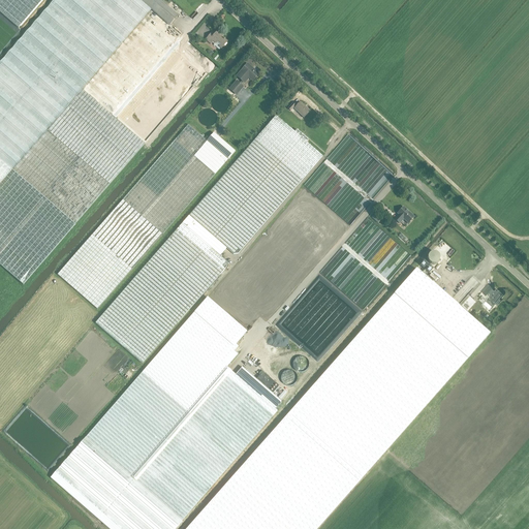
[(184,38),(169,26),(139,0),(54,0),(48,7),(14,45),(0,62),(0,266),(23,285),(75,224),(120,173),(145,144),(147,146),(212,71),(180,43),(184,38)]
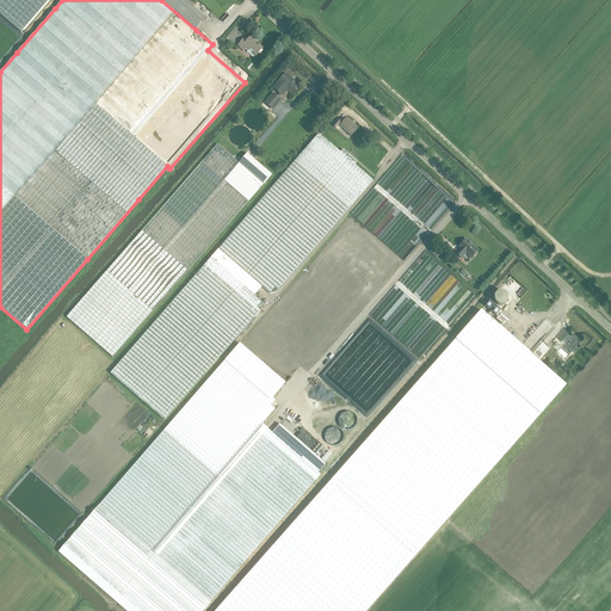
[(0,0),(0,14),(20,32),(49,0),(0,0)]
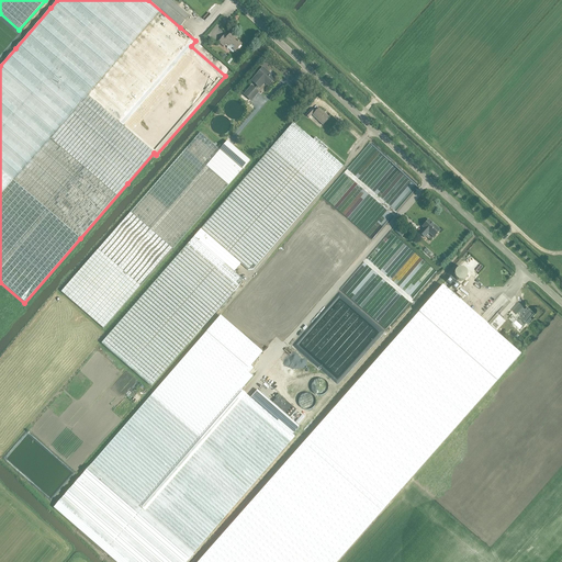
[(148,0),(180,27),(189,17),(169,0),(148,0)]
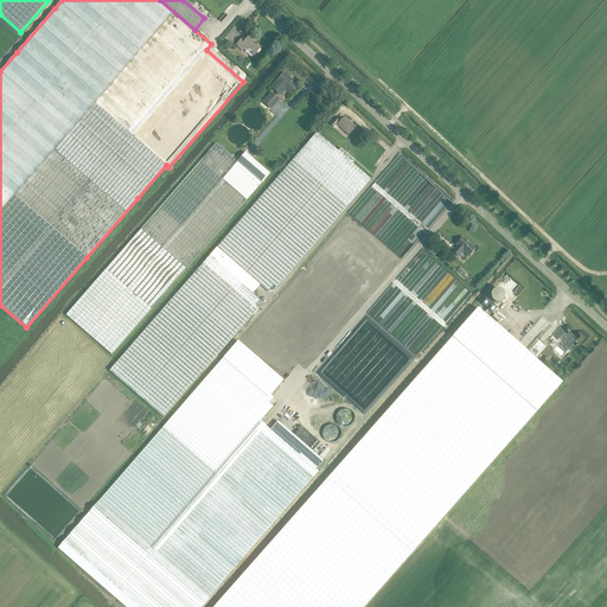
[(255,56),(261,49),(254,43),(256,42),(250,36),(244,42),(242,39),(236,46),(242,51),(244,48),(255,56)]
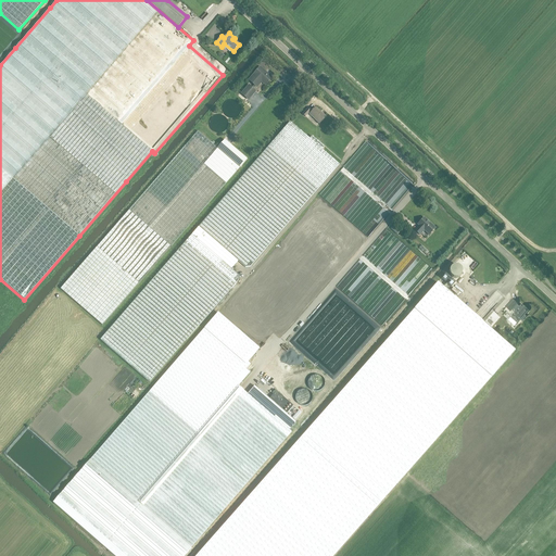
[(265,85),(272,77),(260,68),(249,80),(256,87),(262,81),(265,85)]
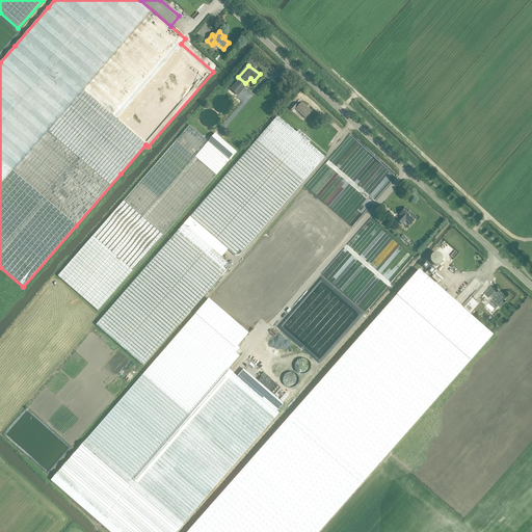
[(237,97),(245,87),(238,81),(230,89),(237,97)]
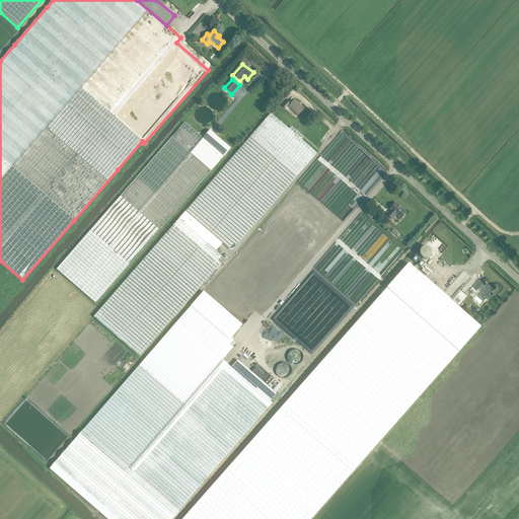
[(298,116),(304,109),(295,101),(289,107),(298,116)]
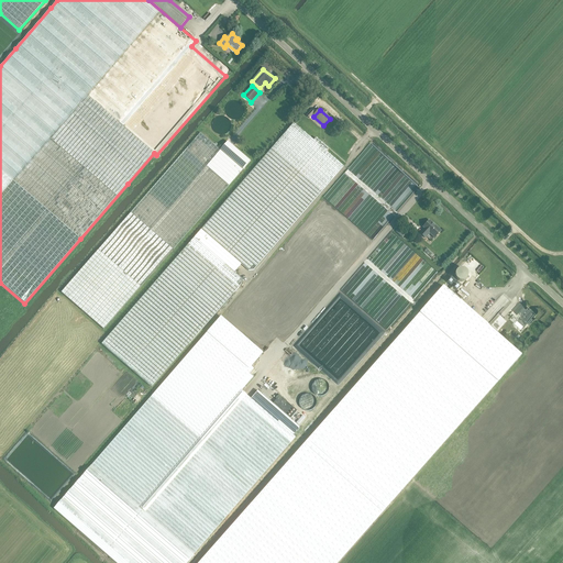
[(113,330),(101,344),(129,367),(152,387),(197,335),(228,300),(241,285),(241,279),(234,273),(241,265),(249,271),(253,271),(290,228),(343,167),(327,152),(313,141),(294,123),(290,128),(271,150),(244,180),(203,227),(174,261),(143,296),(113,330)]
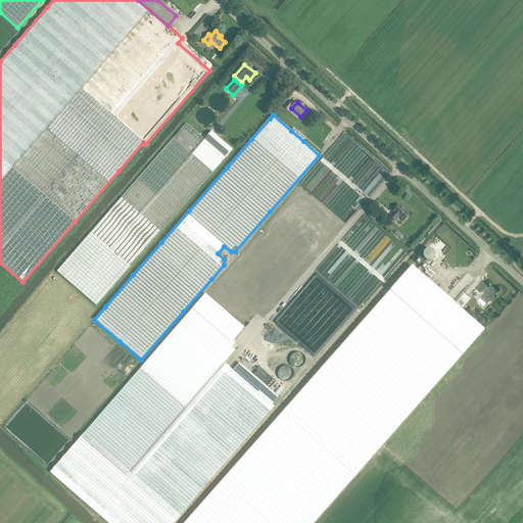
[(211,132),(204,140),(186,124),(56,272),(96,306),(226,158),(232,150),(211,132)]
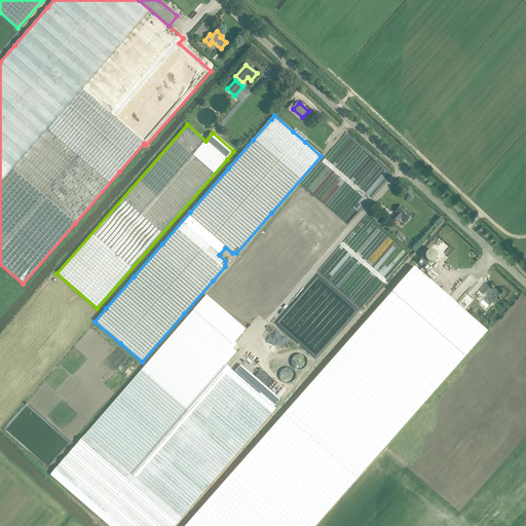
[(396,214),(391,218),(398,223),(402,219),(406,223),(412,216),(401,205),(395,213),(396,214)]
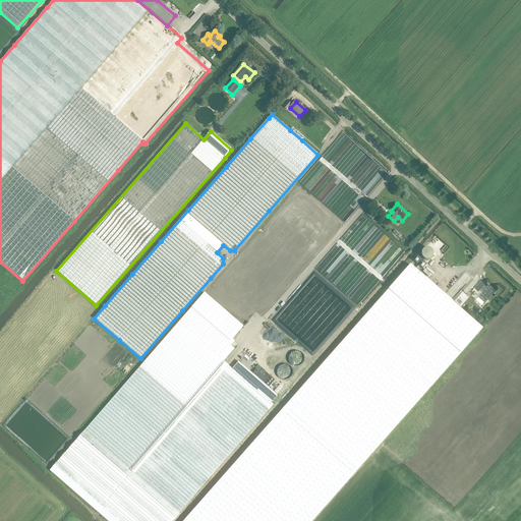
[(368,212),(366,215),(372,221),(374,218),(368,212)]
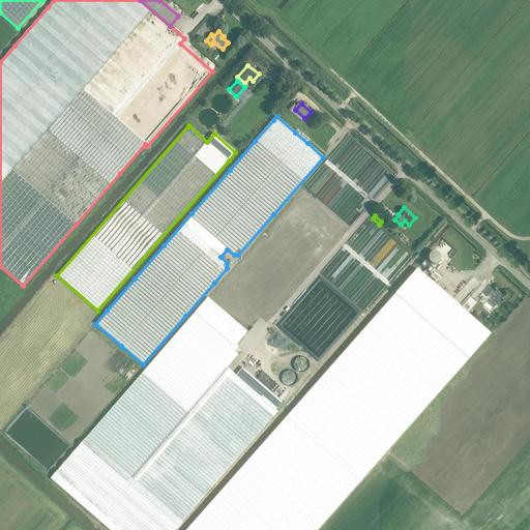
[(402,235),(400,237),(407,243),(409,241),(402,235)]
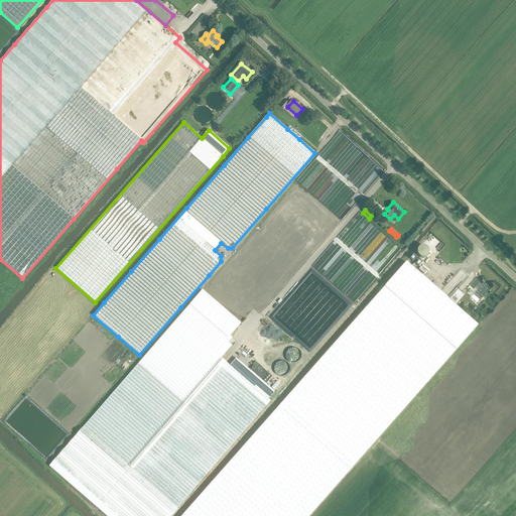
[(337,242),(315,268),(329,278),(337,268),(335,266),(339,261),(342,263),(344,261),(346,263),(344,265),(345,266),(351,259),(350,258),(352,255),(337,242)]
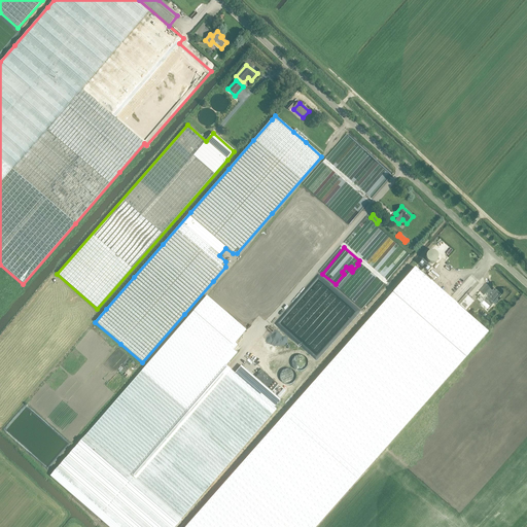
[(440,258),(432,250),(424,256),(431,265),(440,258)]
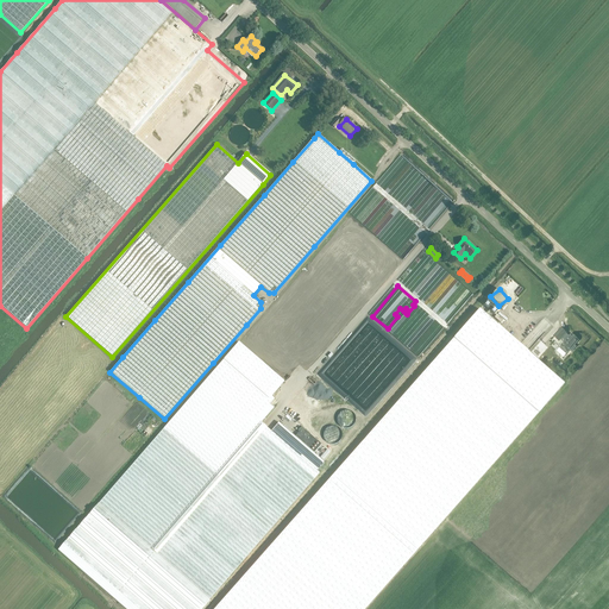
[(488,300),(483,306),(494,315),(498,309),(488,300)]
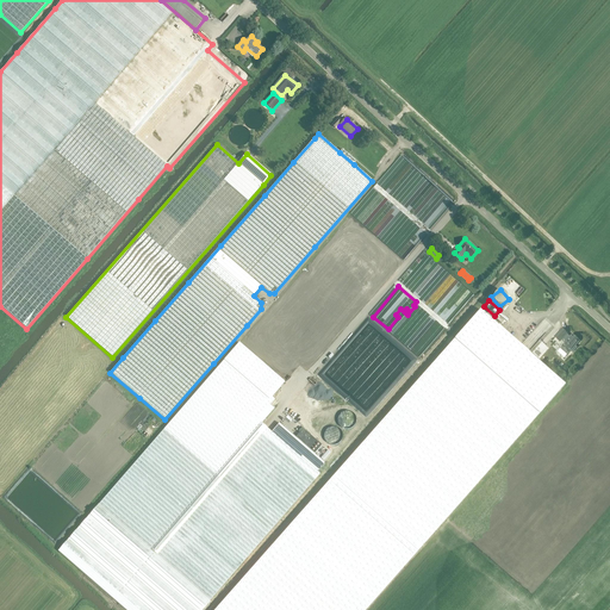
[(256,562),(213,609),(365,609),(408,562),(565,385),(528,353),(521,346),(491,321),(480,310),(315,497),(256,562)]
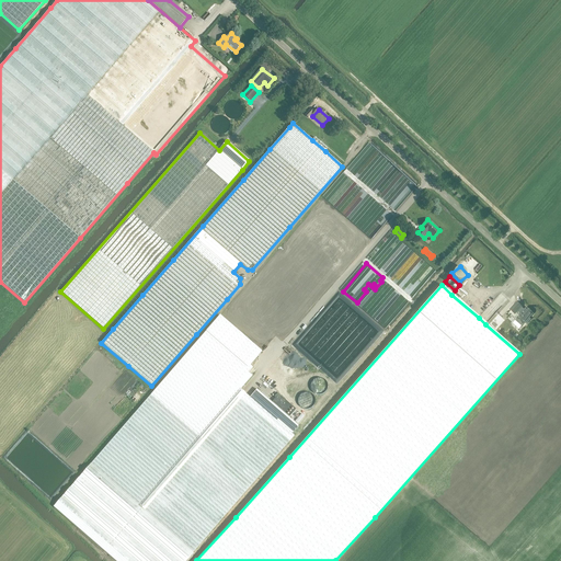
[(401,319),(413,305),(410,301),(397,317),(387,328),(390,331),(398,322),(401,319)]
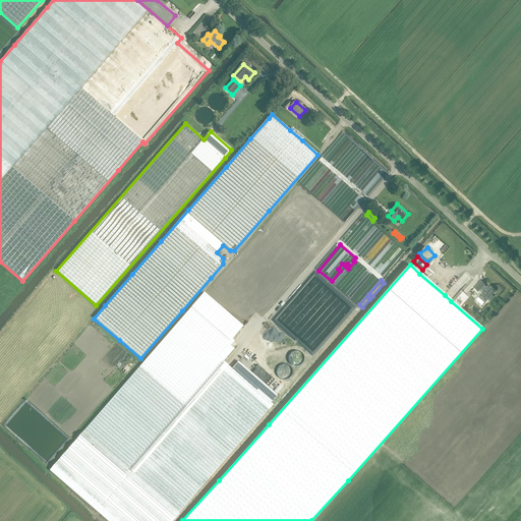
[(293,306),(290,317),(306,332),(305,333),(315,336),(321,341),(310,352),(314,356),(303,367),(307,368),(353,320),(349,319),(350,313),(344,321),(347,309),(345,306),(346,302),(326,284),(320,282),(324,286),(319,285),(317,284),(311,291),(309,289),(306,288),(294,301),(297,304),(294,307),(293,306)]
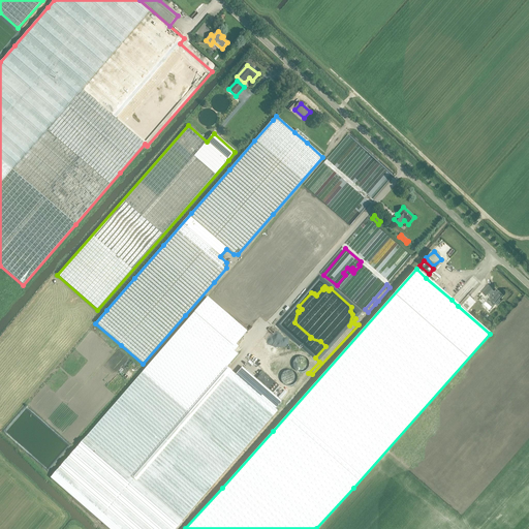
[(502,297),(496,290),(495,292),(492,289),(489,287),(488,289),(486,287),(480,292),(484,294),(485,293),(490,298),(486,303),(492,308),(495,305),(496,306),(499,303),(497,302),(502,297)]
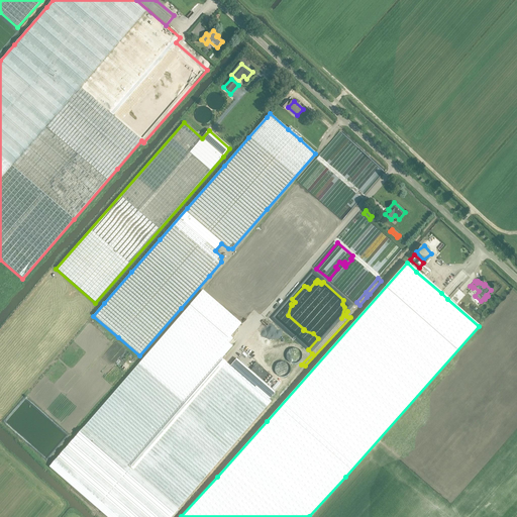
[(458,290),(450,299),(457,304),(464,295),(458,290)]
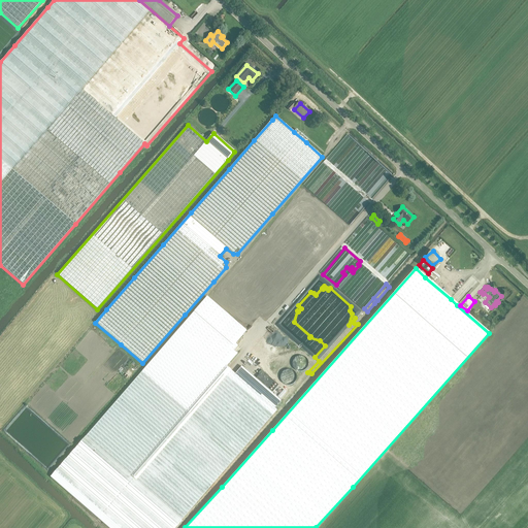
[(207,297),(180,327),(86,437),(51,477),(108,527),(174,527),(182,521),(210,487),(215,483),(236,458),(277,410),(275,409),(282,401),(272,393),(278,386),(261,371),(255,378),(241,366),(235,374),(227,367),(241,350),(234,344),(245,331),(207,297)]
